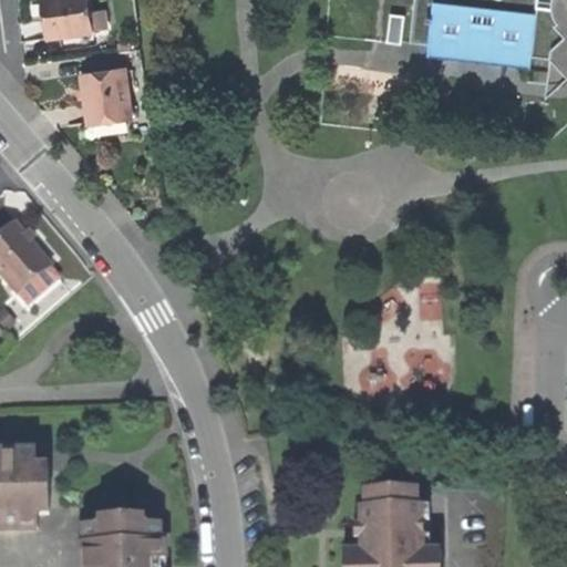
[(42,0),(44,19),(47,38),(94,32),(92,13),(90,0),(42,0)]
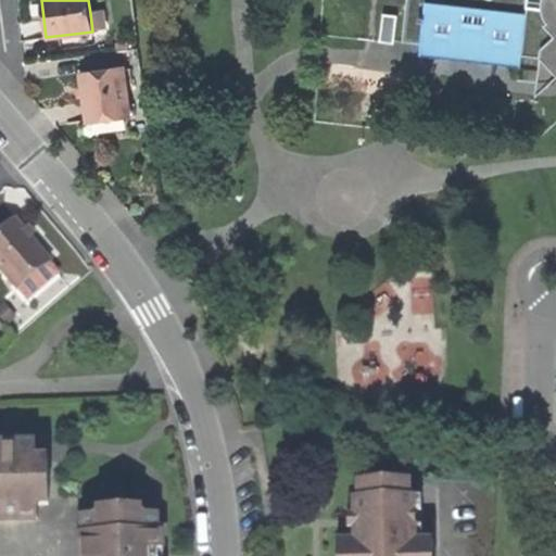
[(555,0),(406,0),(403,43),(420,46),(420,57),(519,67),(522,59),(538,60),(535,84),(546,85),(554,80),(555,78),(555,0)]
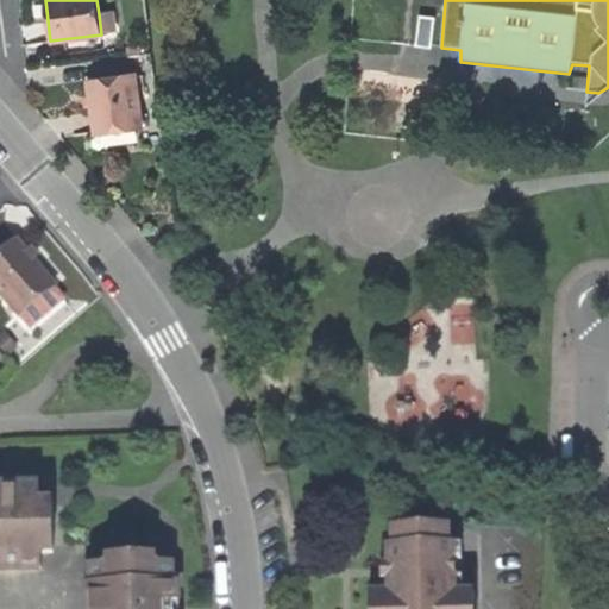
[(111,12),(99,14),(101,35),(113,32),(111,12)]
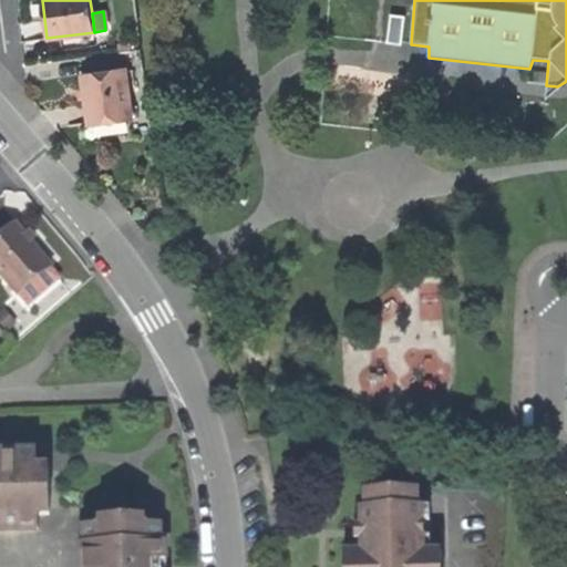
[(125,69),(83,74),(88,102),(90,125),(132,120),(125,69)]
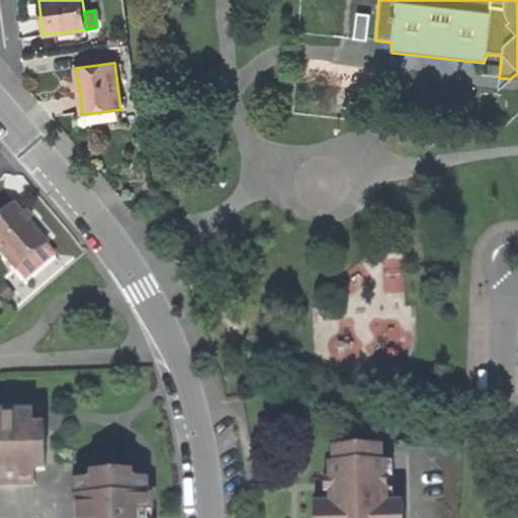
[(24,223),(12,208),(0,219),(0,255),(14,272),(44,247),(45,246),(24,223)]
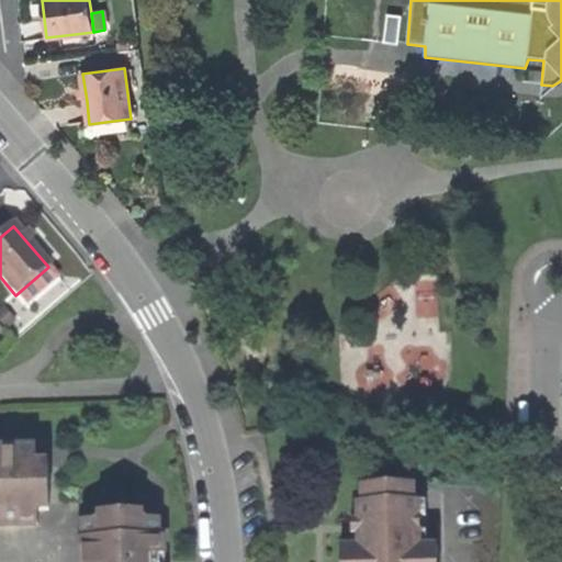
[(57,279),(47,268),(15,295),(25,306),(57,279)]
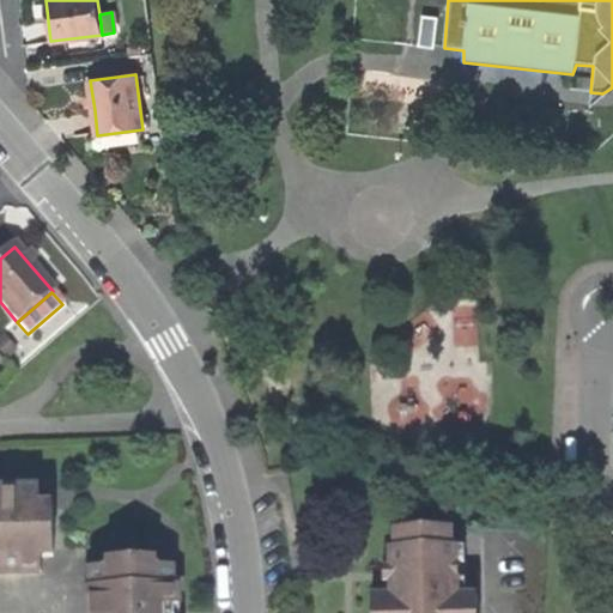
[(52,513),(40,513),(38,492),(0,492),(0,575),(40,575),(40,553),(53,552),(52,513)]
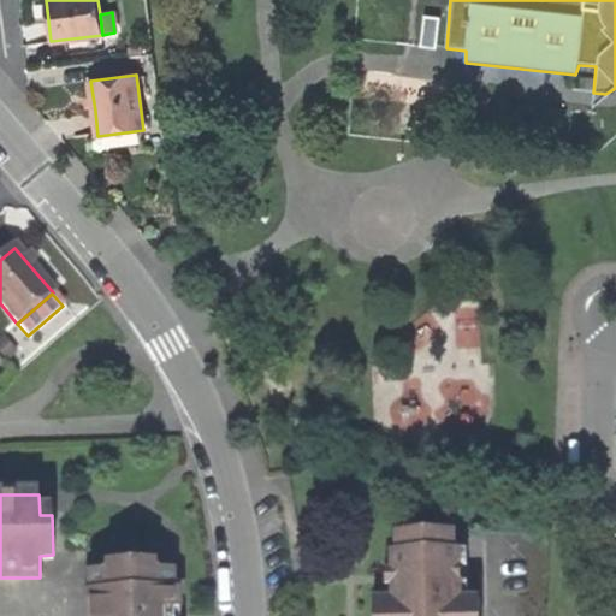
[(479,615),(479,602),(461,603),(460,554),(454,554),(454,534),(396,535),(397,554),(392,554),(394,602),(374,603),(373,615),(479,615)]
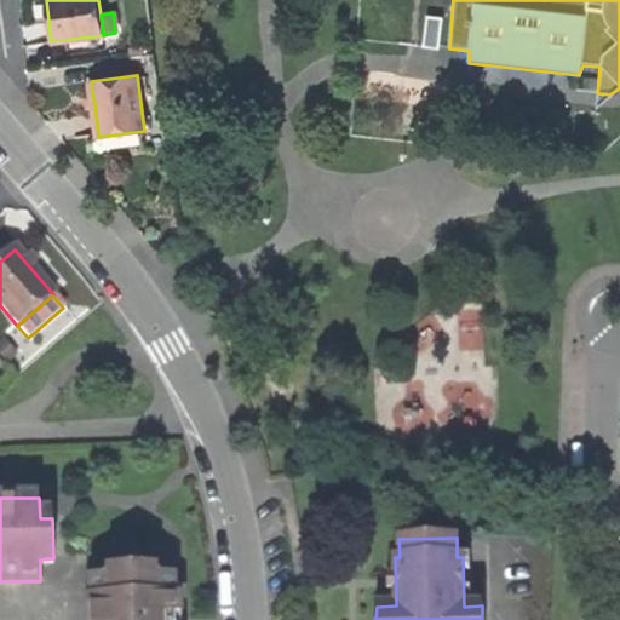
[(177,619),(177,577),(155,578),(155,568),(113,569),(114,579),(91,580),(91,619),(177,619)]
